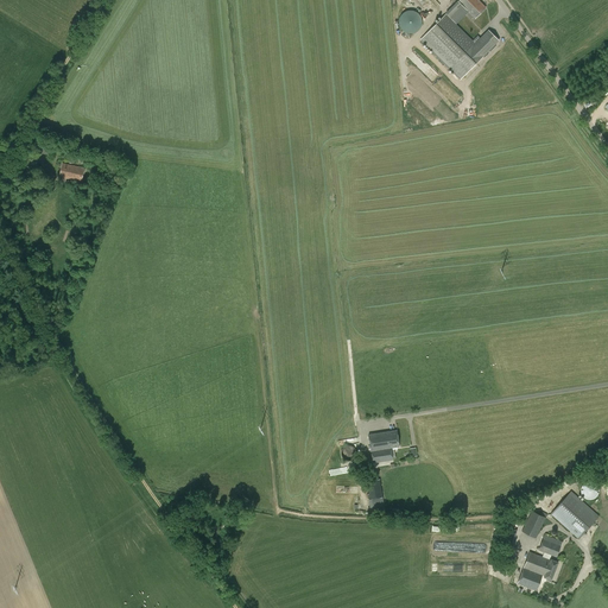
[(460,0),(447,13),(456,24),(468,12),(475,18),(486,8),(479,0),(460,0)]
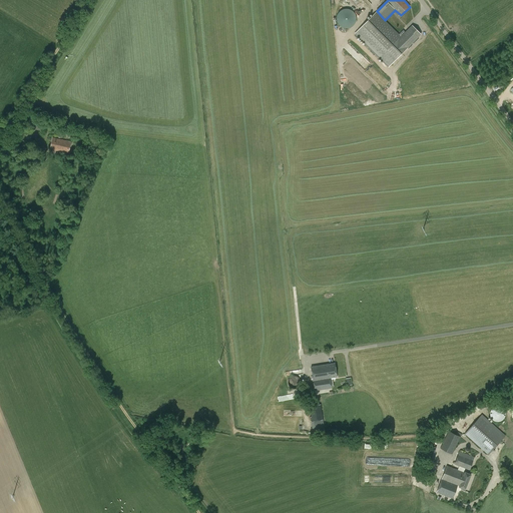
[(349,9),(346,8),(343,9),(341,10),(339,12),(338,14),(337,17),(337,20),(338,22),(339,25),(341,27),(344,28),(347,28),(350,27),(352,26),(354,24),(355,22),(356,19),(356,17),(355,14),(354,12),(352,10),(349,9)]
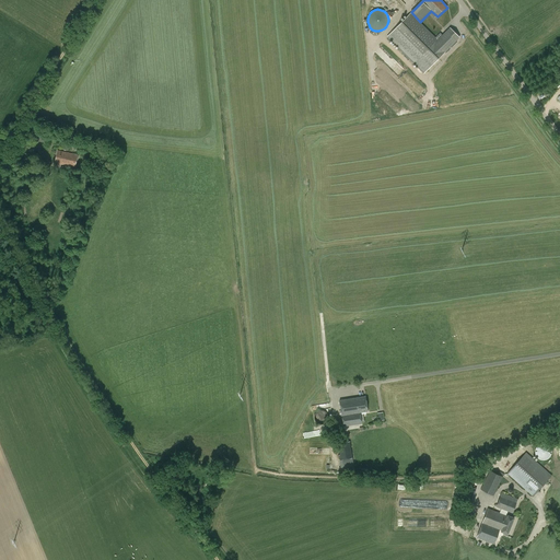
[(438,41),(410,13),(387,36),(423,72),(459,37),(450,28),(438,41)]
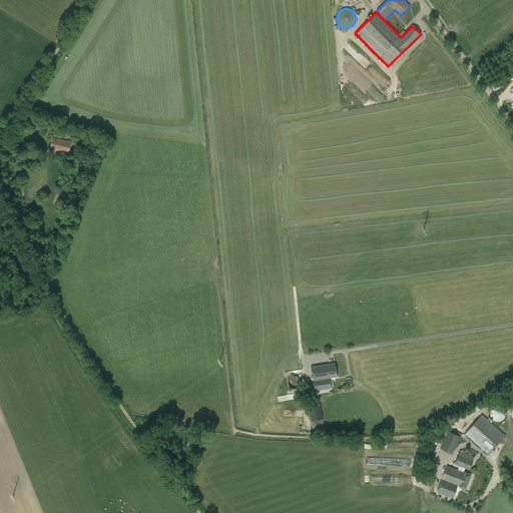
[(68,153),(71,142),(53,138),(50,149),(68,153)]
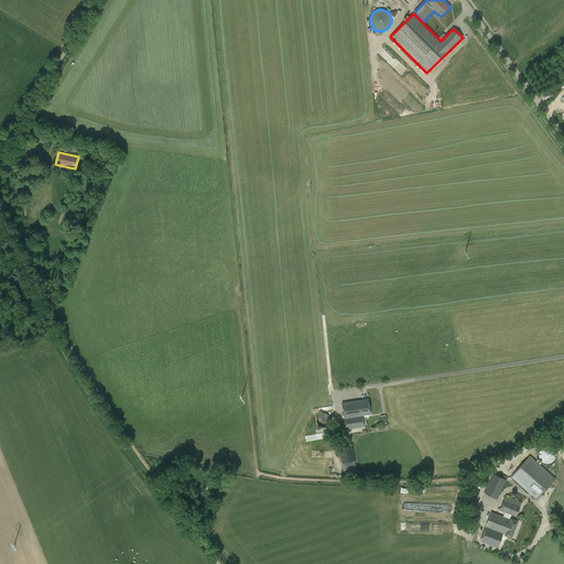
[(342,403),(345,419),(346,430),(365,426),(362,415),(370,414),(368,399),(342,403)]
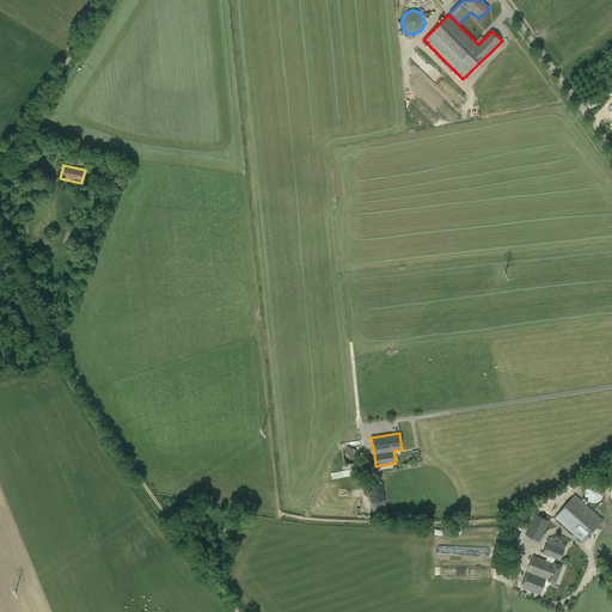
[(346,461),(347,463),(350,464),(353,464),(355,463),(357,461),(359,459),(359,457),(359,453),(357,451),(355,450),(353,448),(350,448),(348,450),(346,451),(344,453),(343,456),(344,459),(346,461)]
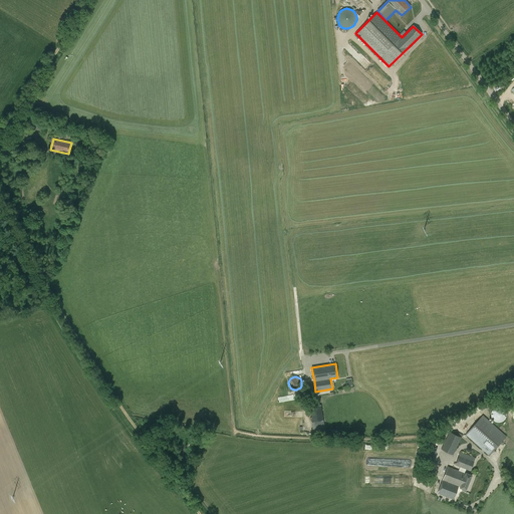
[(313,433),(324,431),(323,421),(321,406),(309,408),(310,415),(311,415),(311,418),(311,422),(312,422),(313,433)]
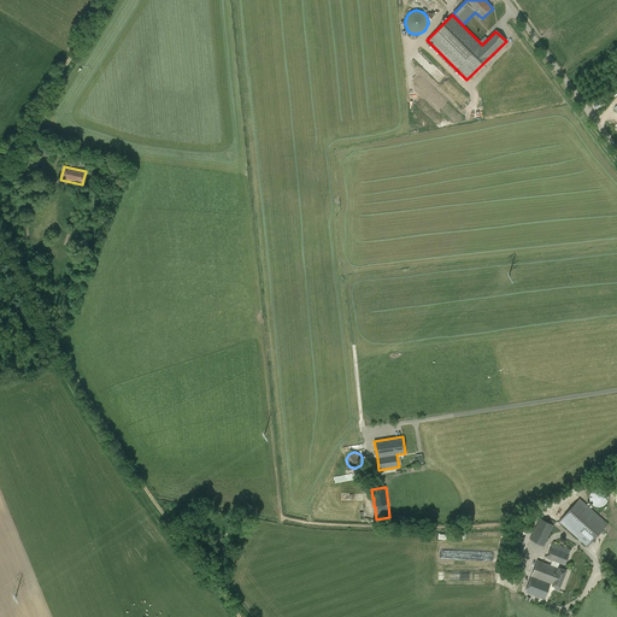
[(601,506),(604,505),(606,504),(607,500),(607,498),(607,495),(606,492),(604,491),(601,489),(599,488),(595,489),(593,491),(591,493),(589,495),(589,498),(589,501),(591,504),(593,505),(595,507),(599,507),(601,506)]
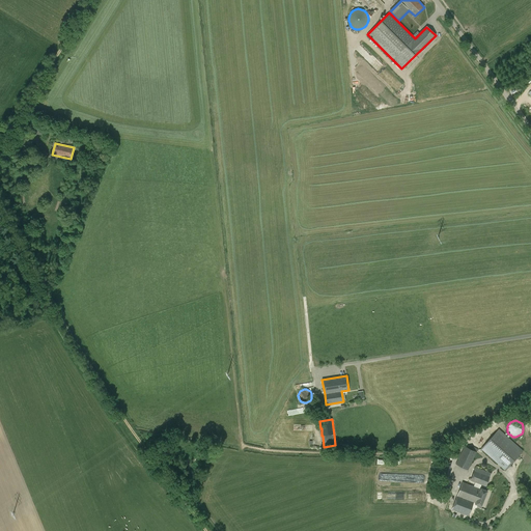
[(505,471),(524,451),(499,428),(481,449),(505,471)]
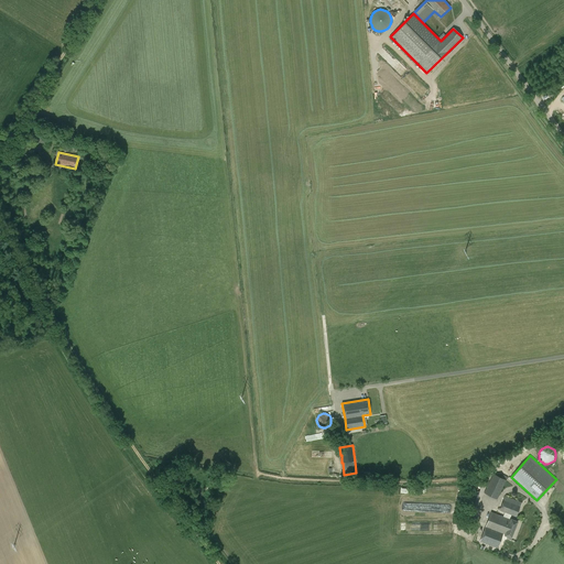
[(497,499),(507,480),(494,474),(484,492),(497,499)]
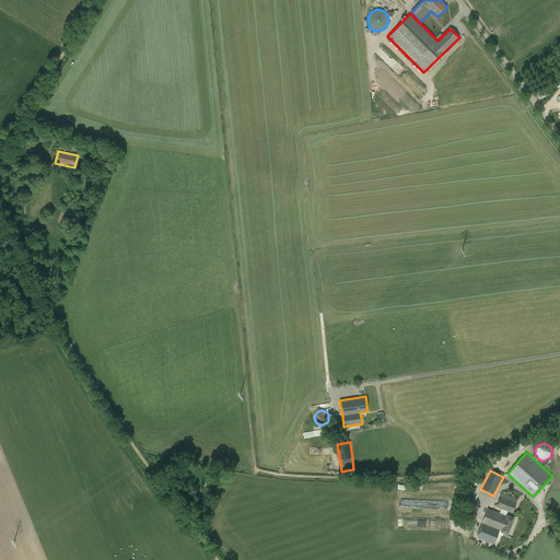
[(513,513),(517,499),(501,492),(496,506),(513,513)]
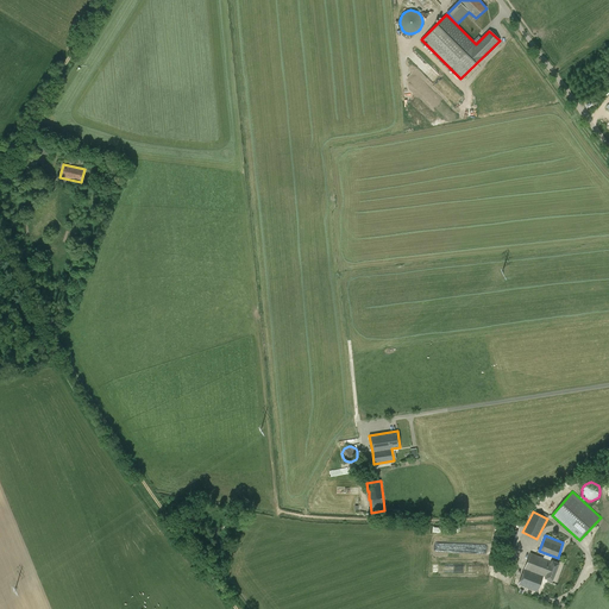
[(538,591),(542,577),(552,582),(559,563),(552,560),(552,562),(531,553),(519,584),(538,591)]
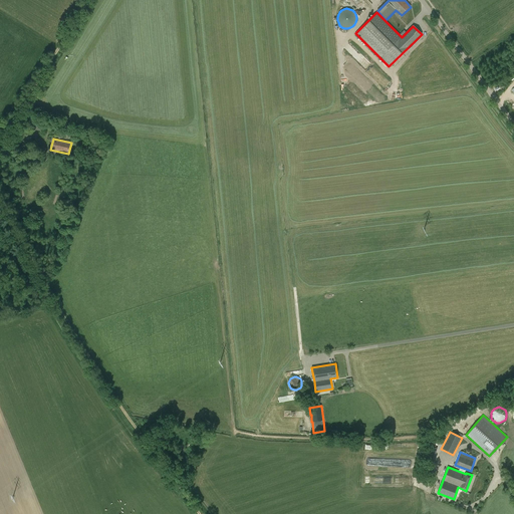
All buildings are outlined.
